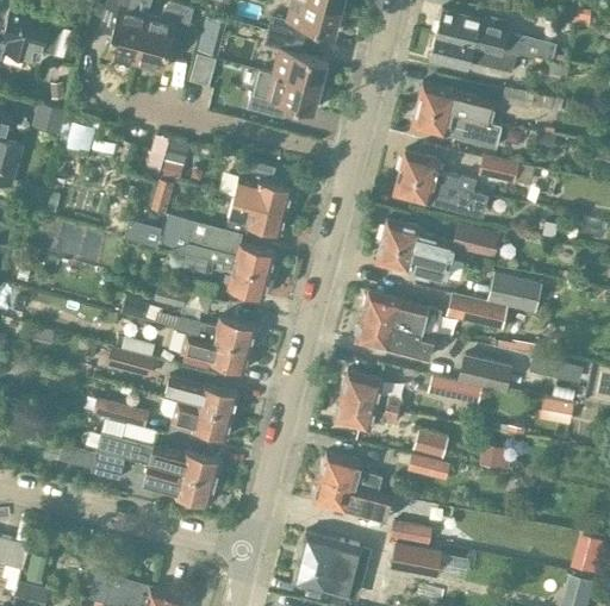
[(136,64),(149,16),(130,11),(132,0),(107,0),(101,25),(114,29),(107,57),(136,64)]
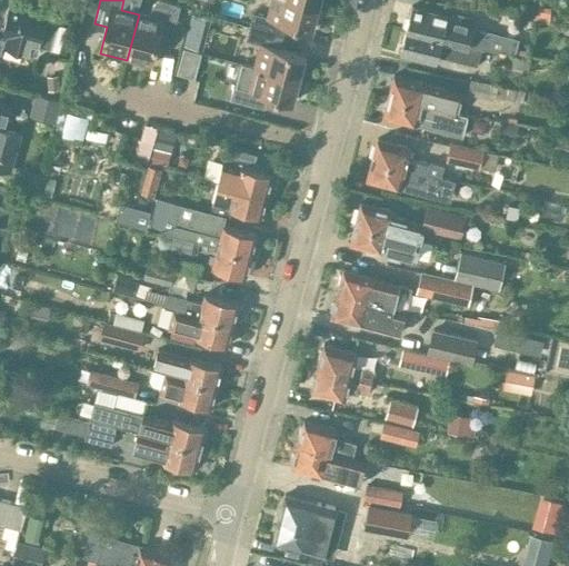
[(312,32),(319,9),(287,0),(272,0),(268,19),(253,16),(250,29),(278,37),(281,25),(312,32)]
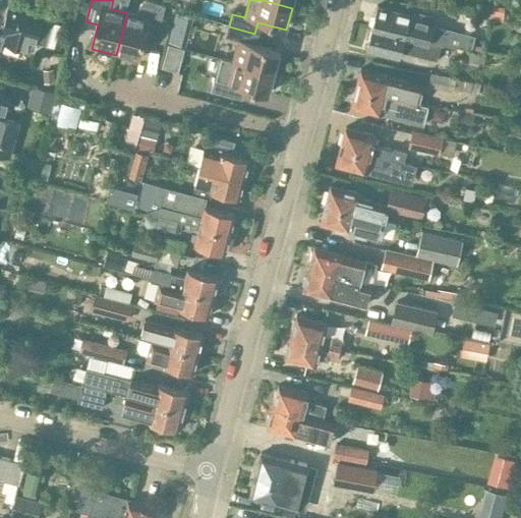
[(138,16),(127,13),(116,55),(139,61),(147,37),(158,40),(166,7),(150,3),(146,3),(142,5),(140,8),(138,16)]
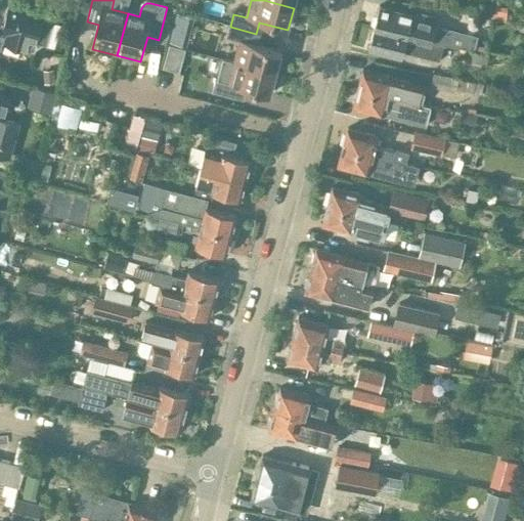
[(448,31),(448,32),(435,28),(437,22),(380,7),(375,29),(444,46),(474,52),(478,38),(448,31)]
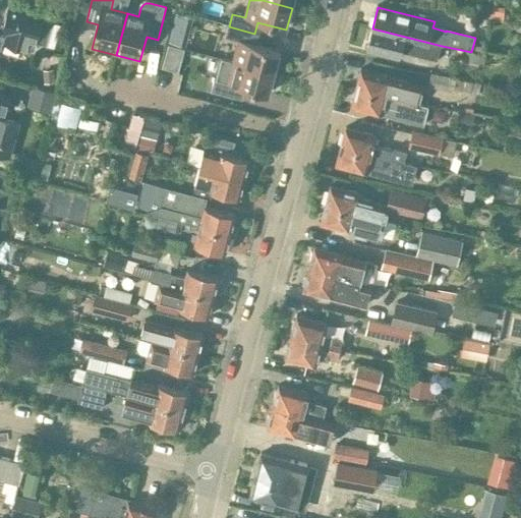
[(512,17),(520,18),(520,7),(514,7),(512,17)]
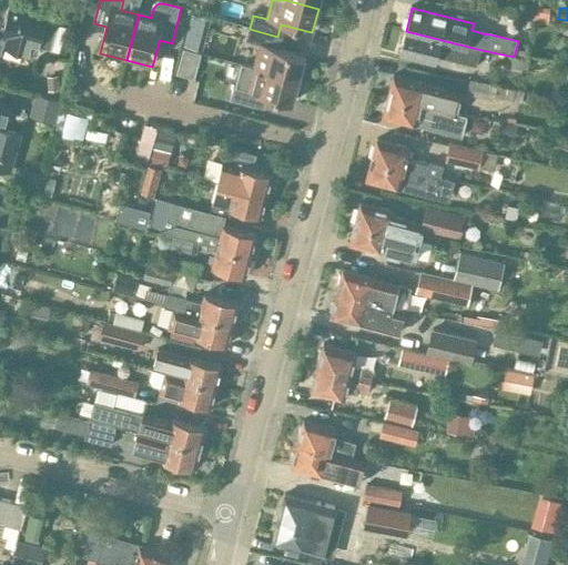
[(48,24),(49,20),(12,9),(3,39),(7,39),(4,49),(36,57),(38,48),(40,49),(40,48),(50,51),(57,27),(48,24)]
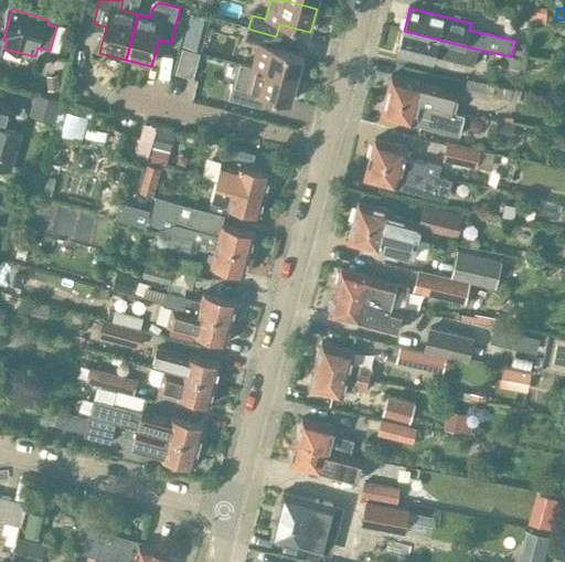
[(536,9),(535,17),(547,18),(548,10),(536,9)]
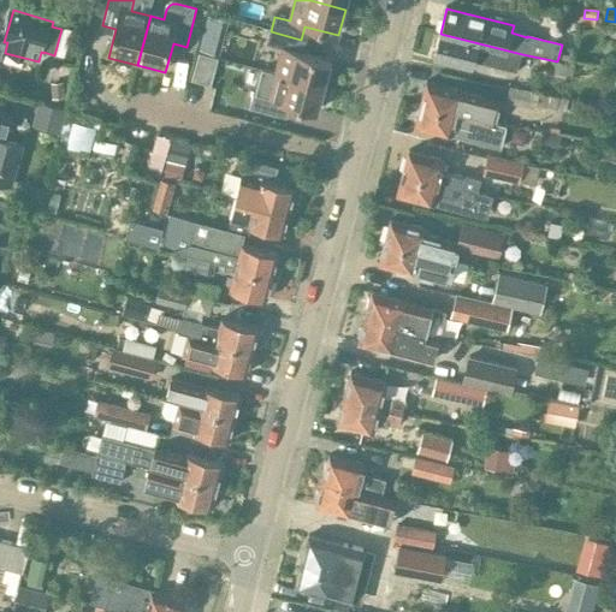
[(596,28),(597,19),(584,18),(581,17),(580,25),(596,28)]
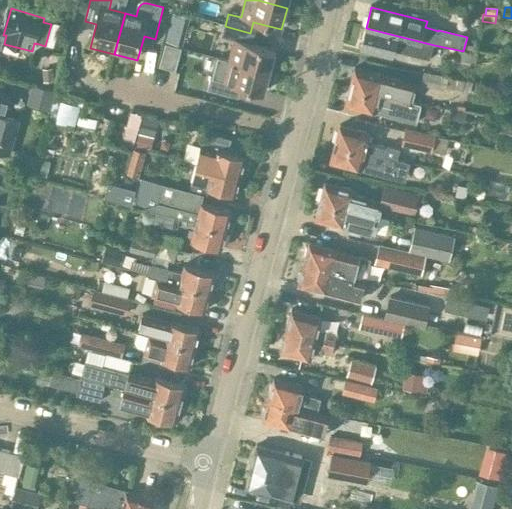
[(247,44),(250,33),(225,26),(222,38),(235,42),(229,62),(269,72),(275,51),(247,44)]
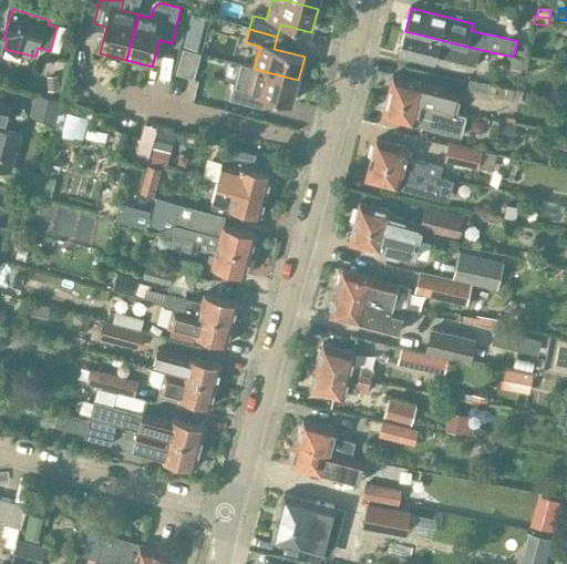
[(476,69),(481,50),(405,31),(398,57),(435,65),(437,59),(476,69)]
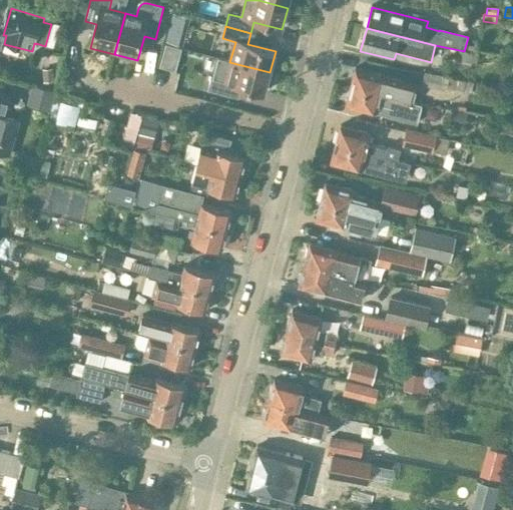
[(265,94),(270,72),(229,62),(224,82),(211,79),(208,91),(233,98),(236,87),(265,94)]
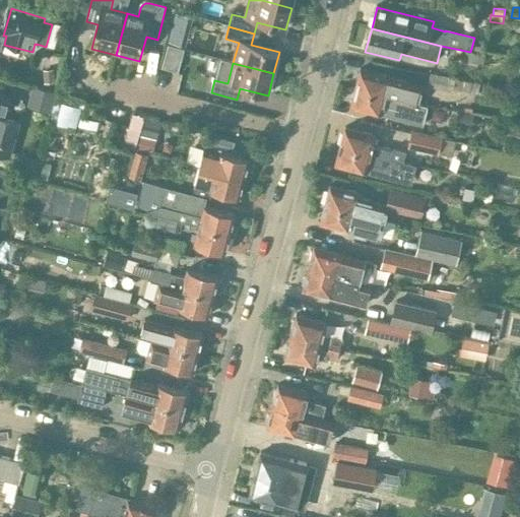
[(361,71),(355,89),(419,105),(425,87),(361,71)]
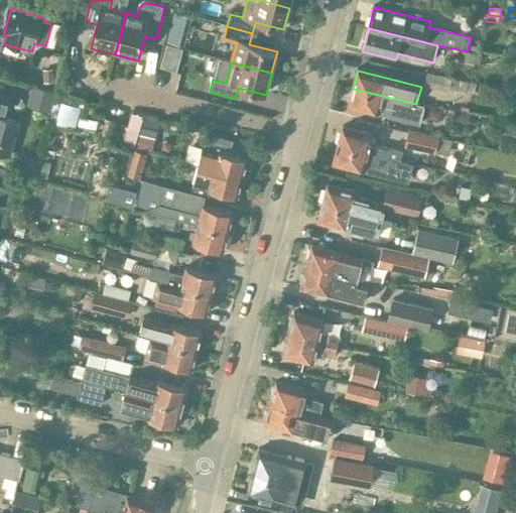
[(453,80),(426,74),(423,89),(449,94),(453,80)]
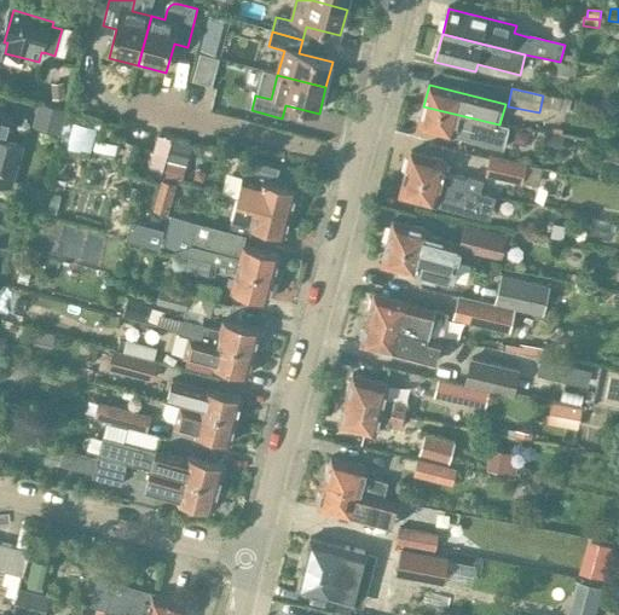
[(65,110),(41,104),(36,125),(59,131),(65,110)]
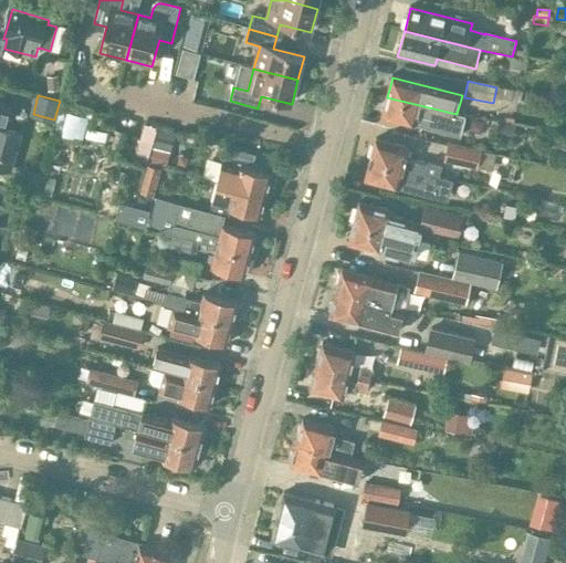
[(468,117),(457,115),(457,114),(387,97),(381,117),(416,126),(462,138),(468,117)]
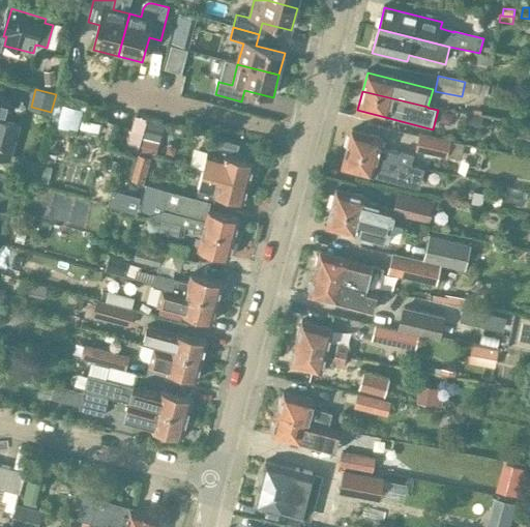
[(0,158),(10,162),(20,127),(5,123),(11,104),(0,99),(0,158)]
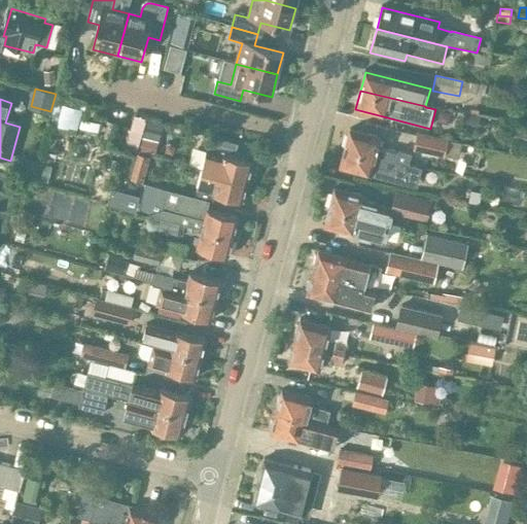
[(60,128),(78,131),(83,110),(64,106),(60,128)]
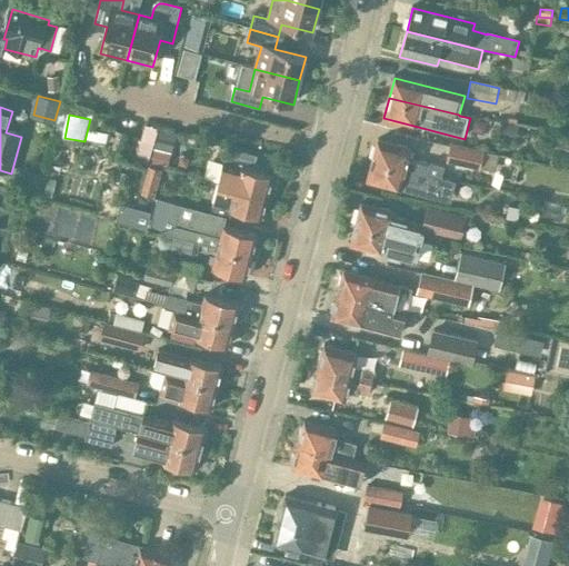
[(162,198),(177,132),(147,126),(140,159),(151,161),(145,195),(162,198)]
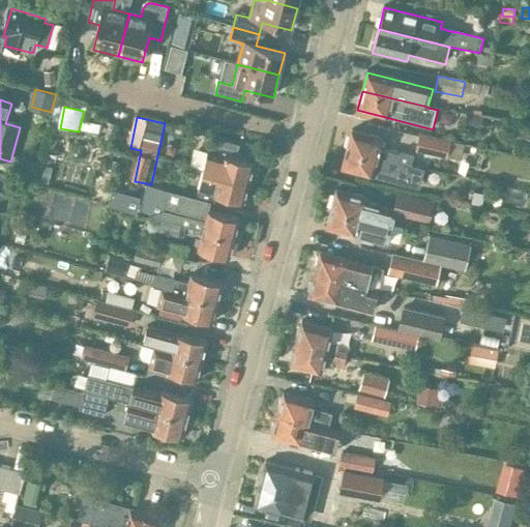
[(382,149),(384,139),(353,130),(348,150),(400,164),(411,167),(414,156),(400,152),(400,154),(382,149)]
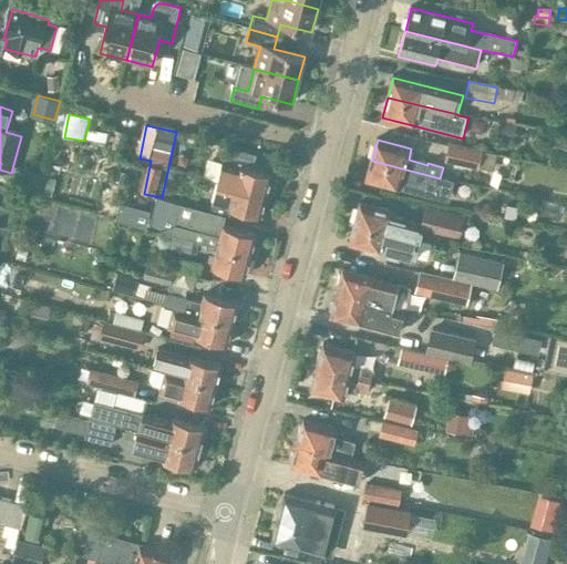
[(449,144),(444,163),(478,171),(483,152),(449,144)]
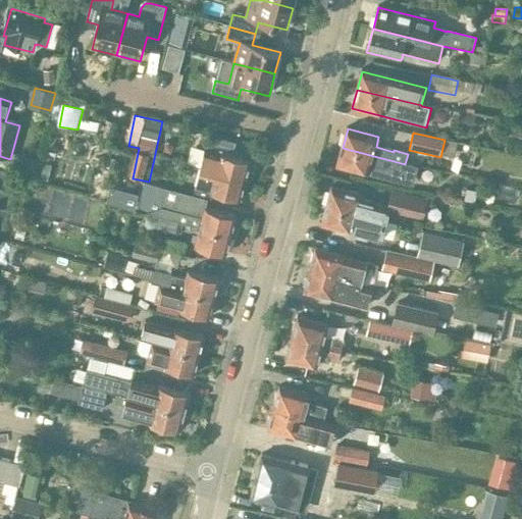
[(232,156),(226,155),(230,141),(210,136),(201,168),(246,180),(251,161),(232,156)]
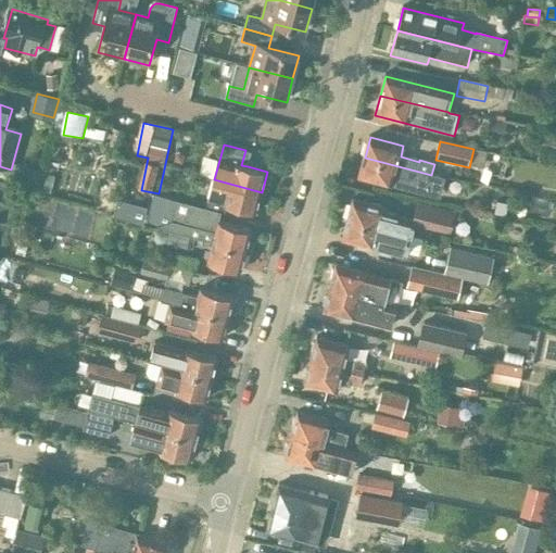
[(440,200),(445,179),(431,175),(419,172),(365,158),(359,178),(440,200)]
